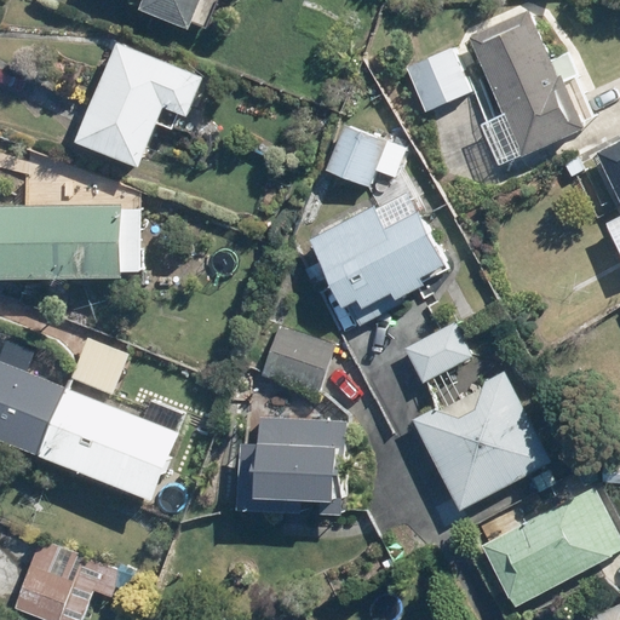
[(142,0),(137,12),(190,33),(202,0),(142,0)]
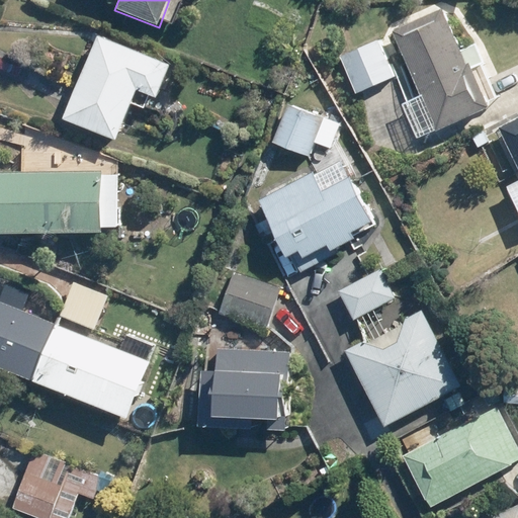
[(422,97),(401,106),(415,141),(488,108),(468,66),(468,65),(463,66),(440,12),(394,32),(422,97)]
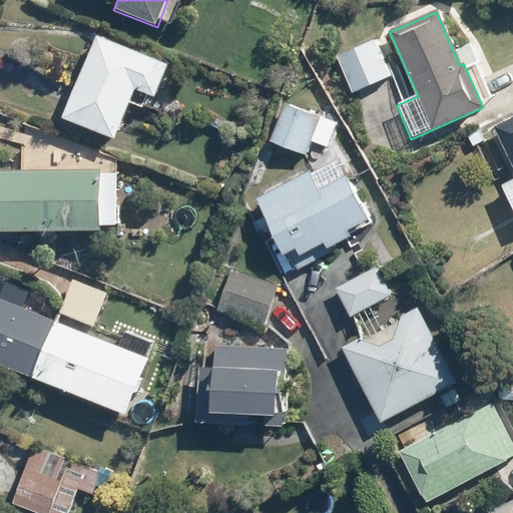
[(94,62),(100,64),(82,117),(138,137),(154,89),(176,97),(188,63),(104,35),(94,62)]
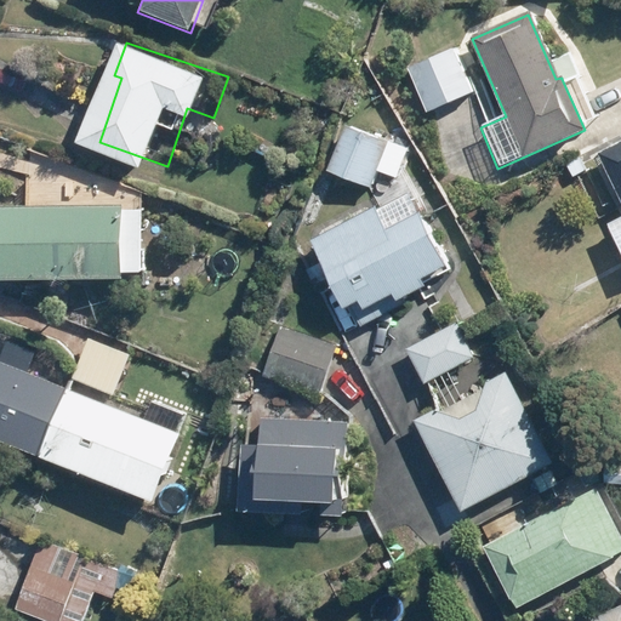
[(453,47),(406,68),(427,113),(473,92),(453,47)]
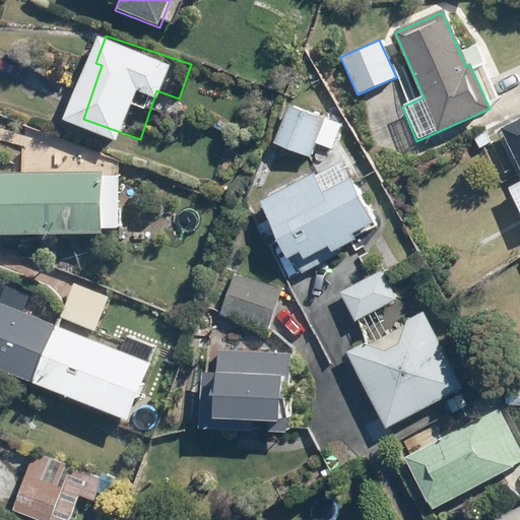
[(300,107),(284,144),(320,158),(335,120),(300,107)]
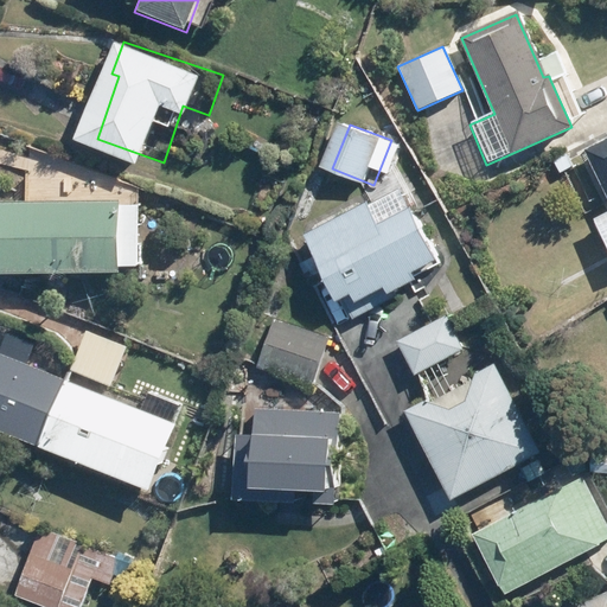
[(606,139),(583,152),(588,161),(606,199),(606,139)]
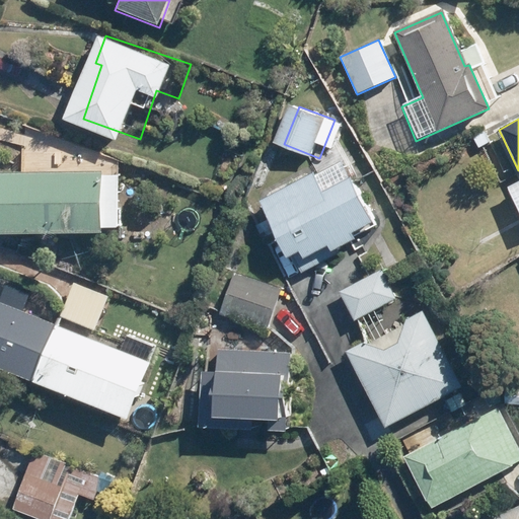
[(472,137),(477,148),(489,143),(483,132),(472,137)]
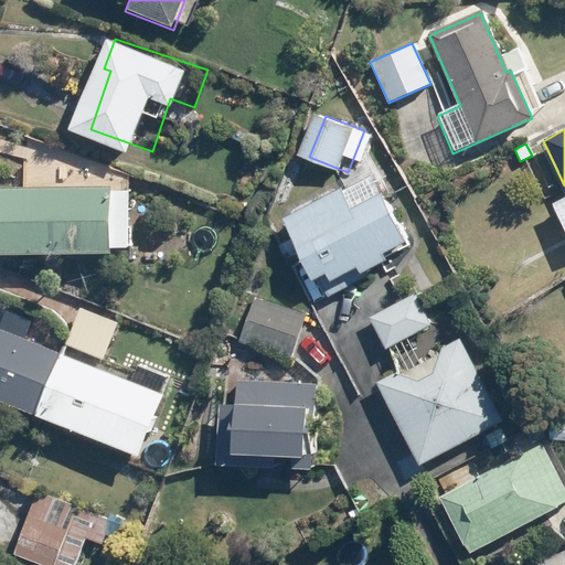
[(337,189),(280,220),(323,300),(387,265),(383,256),(405,244),(379,196),(374,199),(364,179),(339,192),(337,189)]
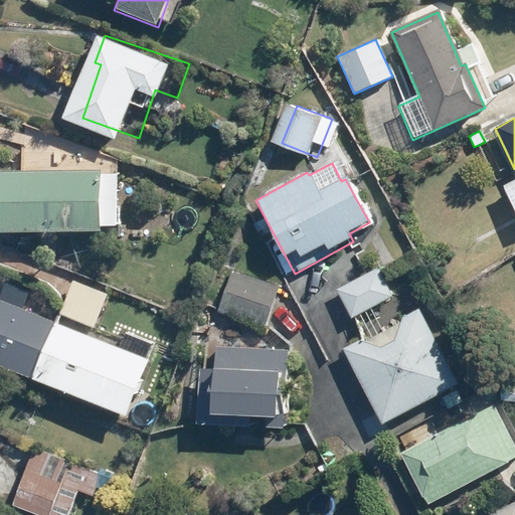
[(100,172),(0,172),(0,232),(35,233),(35,235),(35,256),(54,255),(53,233),(100,232),(100,191),(100,172)]
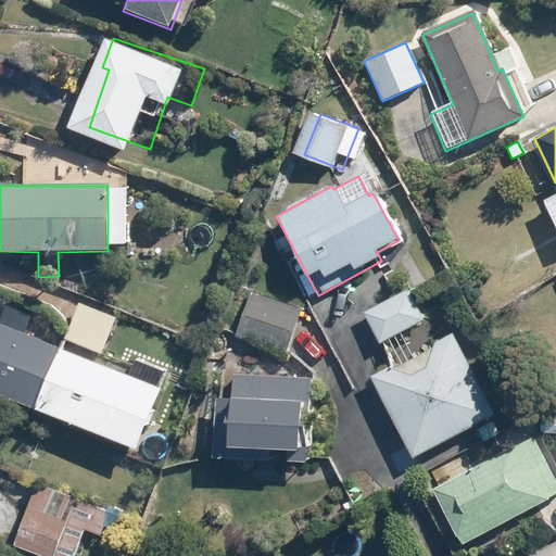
[(404,290),(362,314),(379,345),(420,321),(404,290)]
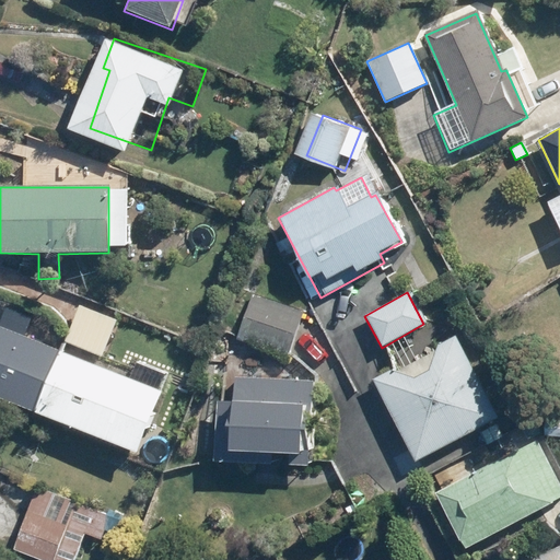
[(252,294),(238,339),(293,356),(306,312),(252,294)]
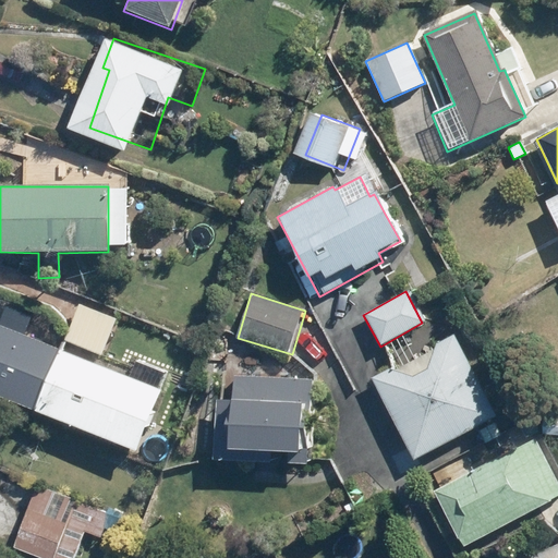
[(79,305),(65,341),(105,354),(118,317),(79,305)]
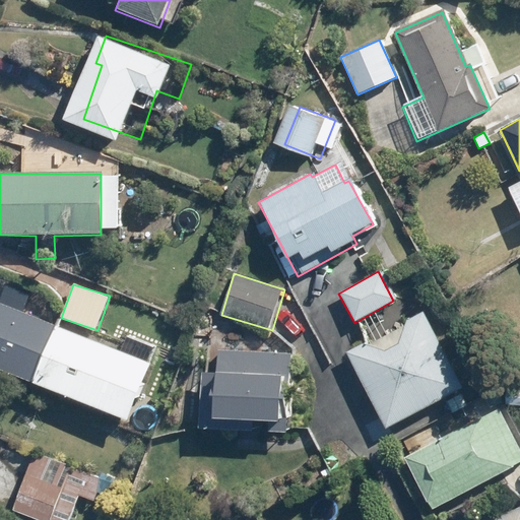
[(0,372),(33,385),(54,326),(0,306),(0,372)]
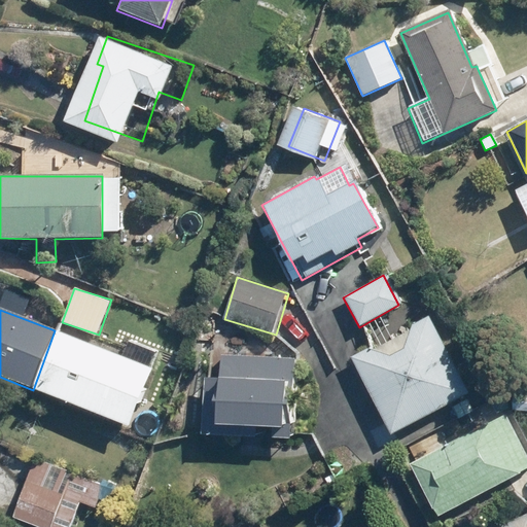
[(370,347),(350,358),(392,436),(448,406),(456,420),(470,412),(463,398),(468,394),(426,317),(407,327),(409,330),(371,351),(370,347)]
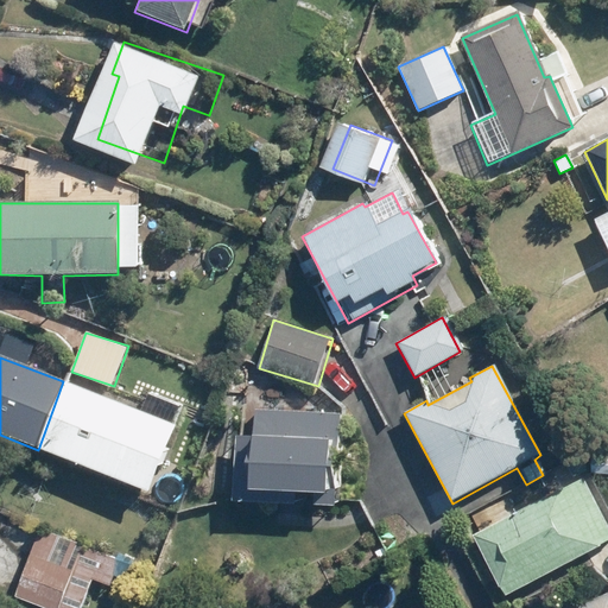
[(63,381),(38,450),(153,493),(178,426),(171,423),(177,407),(151,398),(145,413),(63,381)]
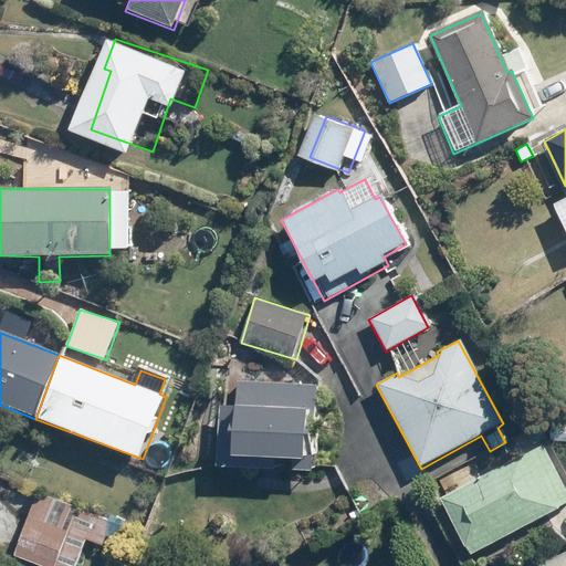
[(293,459),(293,470),(314,471),(315,450),(320,450),(321,420),(317,420),(320,386),(234,383),(233,408),(219,407),(216,468),(276,471),(278,458),(293,459)]
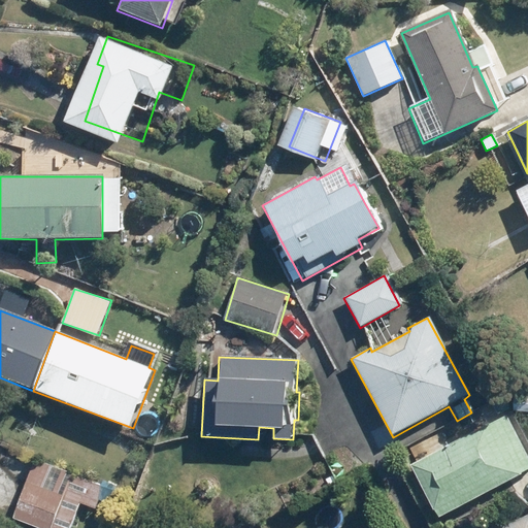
[(526,394),(513,393),(510,406),(525,408),(526,394)]
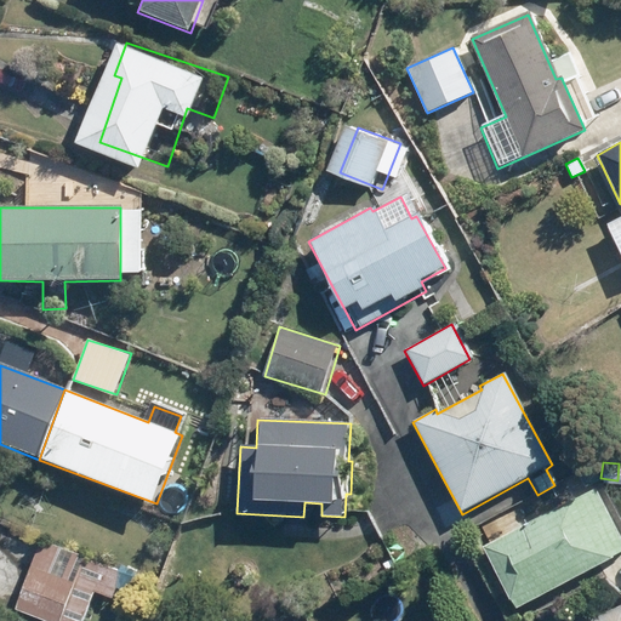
[(620,547),(587,489),(484,550),(520,610),(620,551),(620,547)]
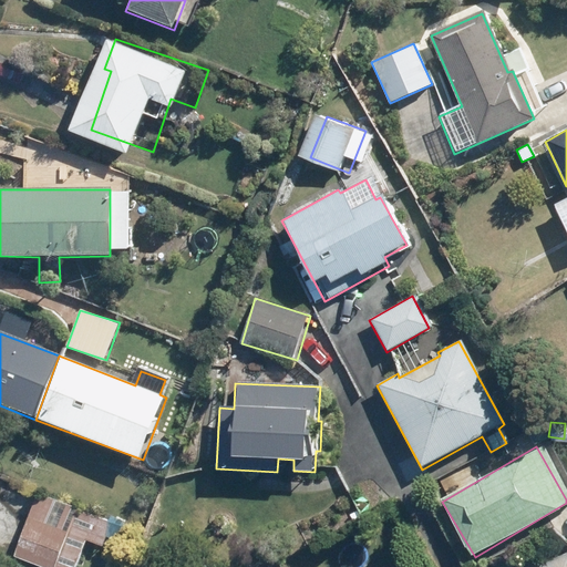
[(32,493),(11,555),(47,566),(73,566),(83,540),(96,545),(105,521),(71,509),(72,507),(32,493)]
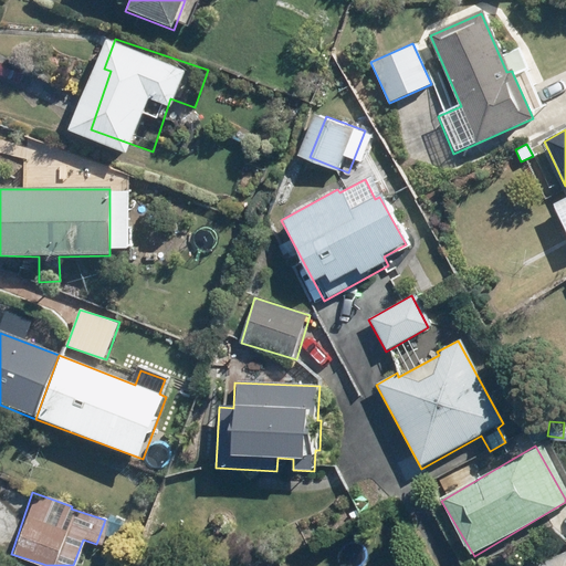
[(565,565),(565,553),(540,565),(565,565)]
